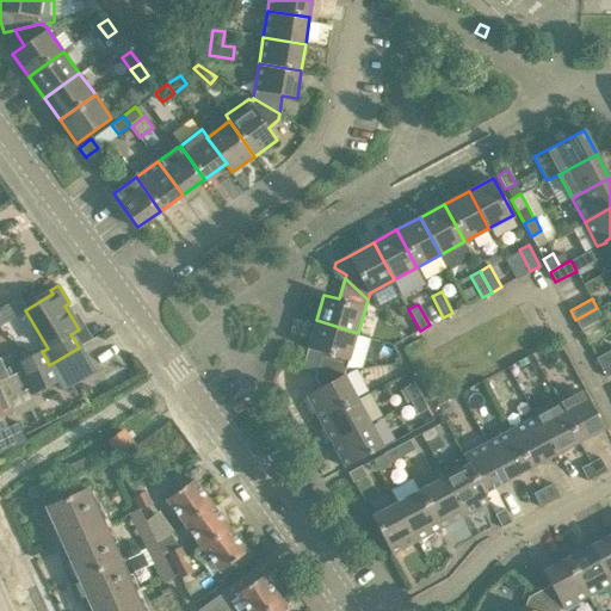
[(597,308),(575,320),(580,329),(602,318),(597,308)]
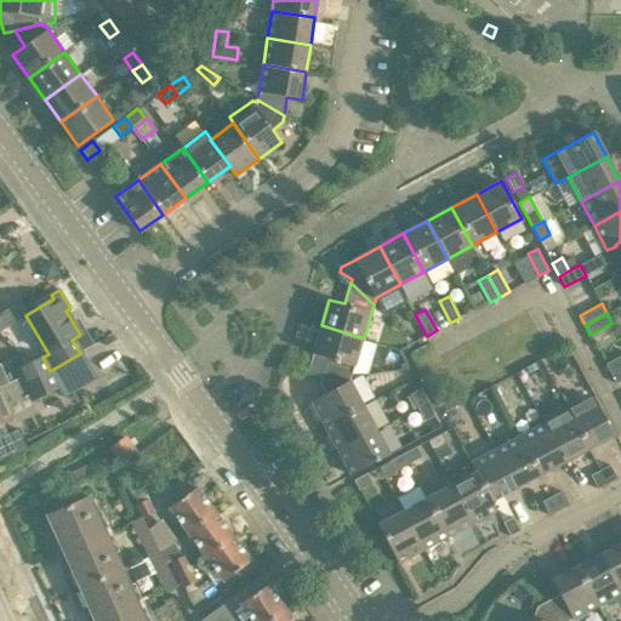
[(328,358),(320,382),(351,380),(364,339),(322,325),(313,353),(328,358)]
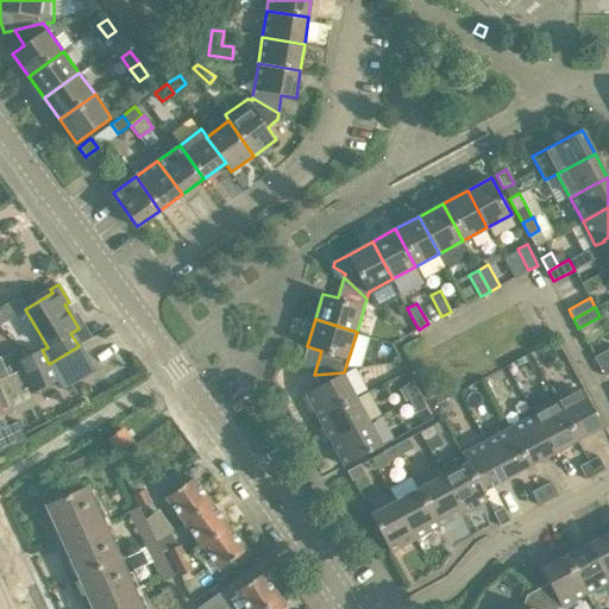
[(93,372),(79,346),(49,364),(22,377),(19,372),(0,380),(0,428),(7,426),(1,415),(12,410),(5,396),(10,391),(25,384),(29,394),(56,381),(61,390),(93,372)]
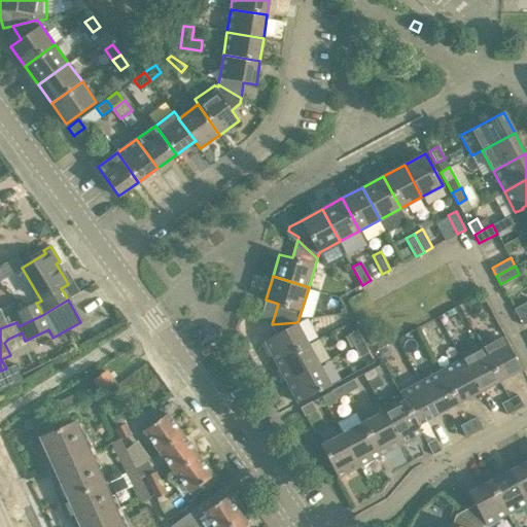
[(518,317),(526,312),(526,302),(514,309),(518,317)]
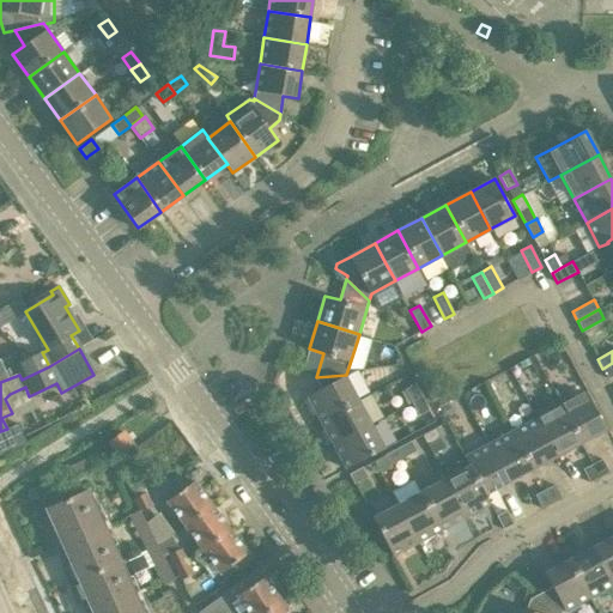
[(49,366),(42,352),(14,365),(18,372),(19,375),(22,380),(49,366)]
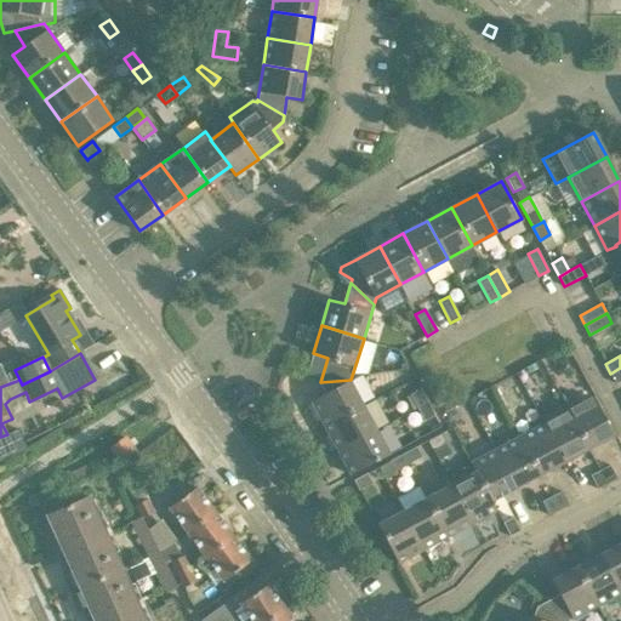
[(0,387),(20,380),(18,377),(9,382),(0,364),(0,387)]
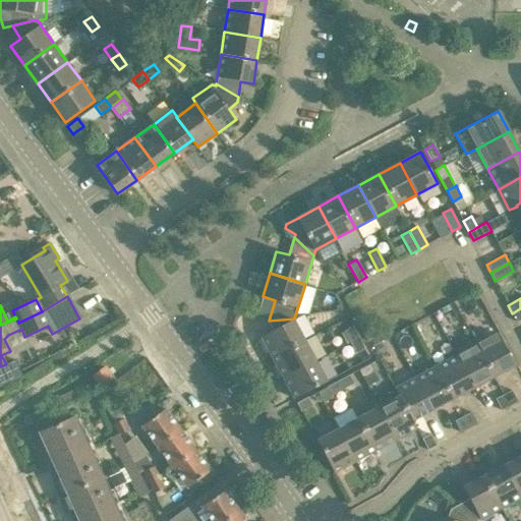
[(520,308),(512,313),(517,322),(520,319),(520,308)]
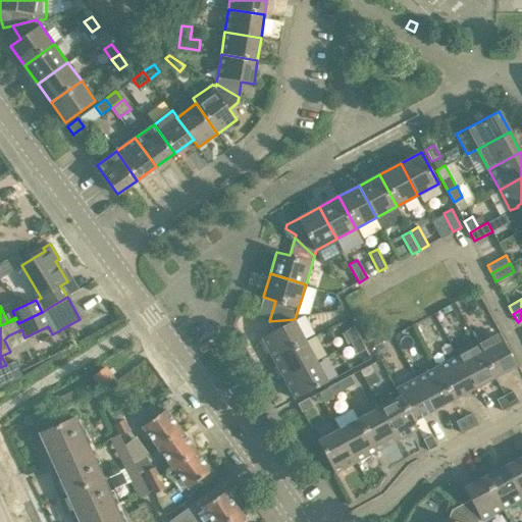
[(262,335),(273,357),(306,340),(295,319),(269,321),(274,330),(262,335)]
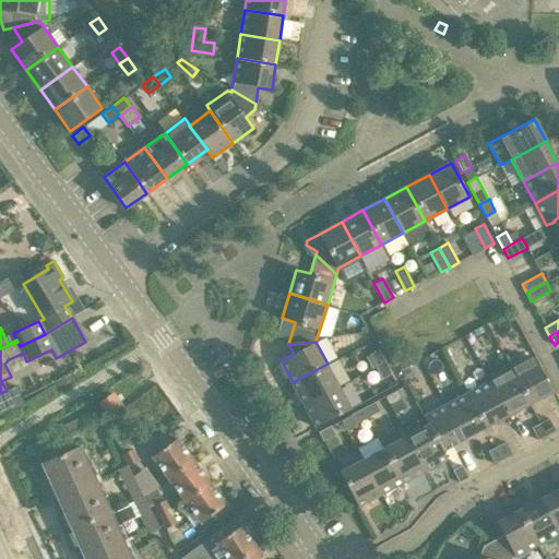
[(378,349),(369,355),(363,358),(369,370),(376,367),(382,379),(391,373),(378,349)]
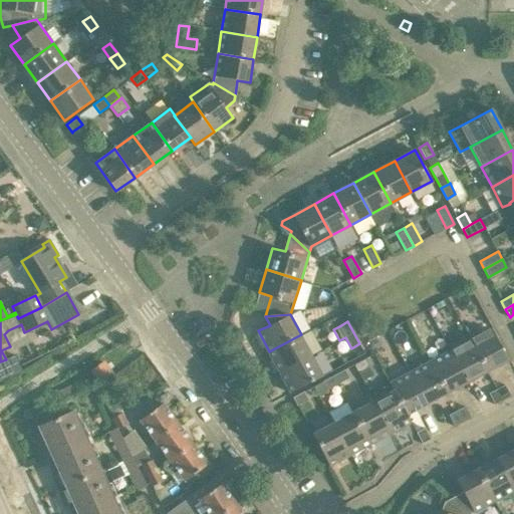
[(492,327),(471,338),(488,370),(509,359),(492,327)]
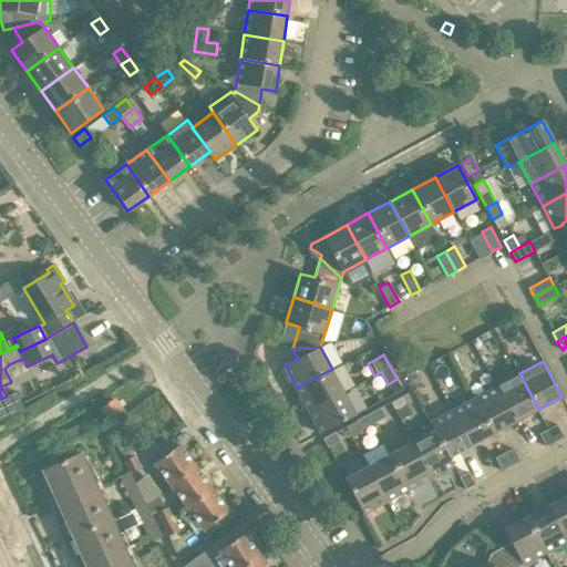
[(297,388),(309,410),(344,391),(332,369),(297,388)]
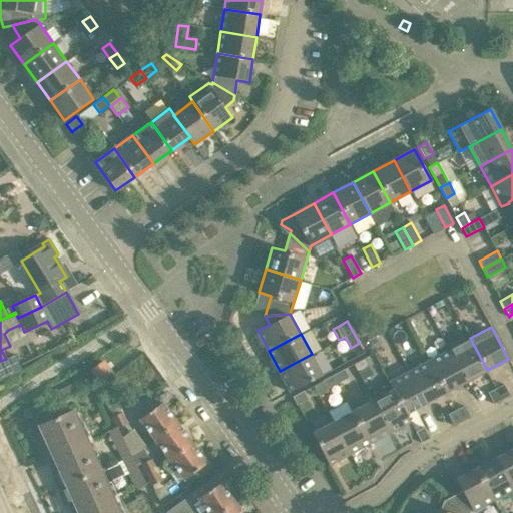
[(470,338),(450,349),(467,381),(487,370),(470,338)]
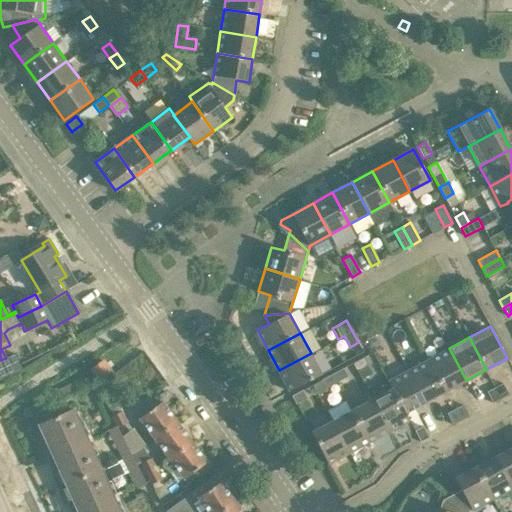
[(125,348),(107,359),(116,374),(134,363),(133,361),(125,348)]
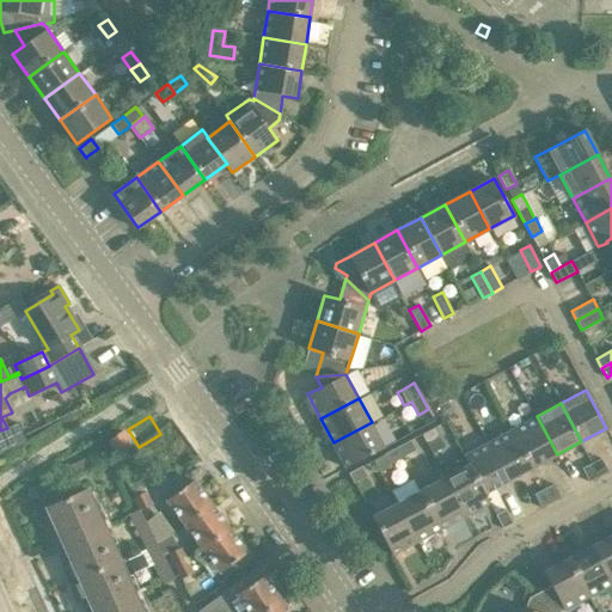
[(537,416),(513,428),(533,467),(557,454),(537,416)]
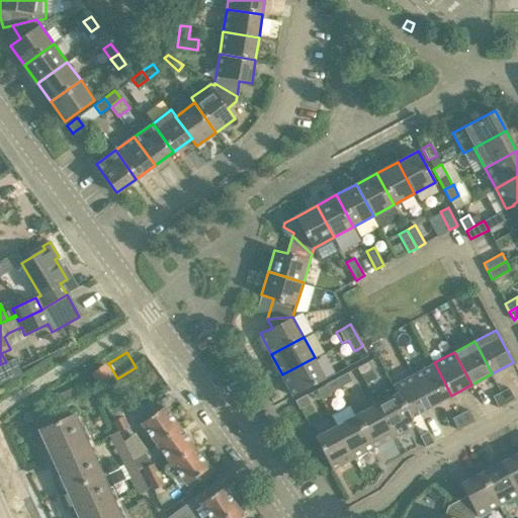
[(315,357),(282,374),(293,395),(326,377),(315,357)]
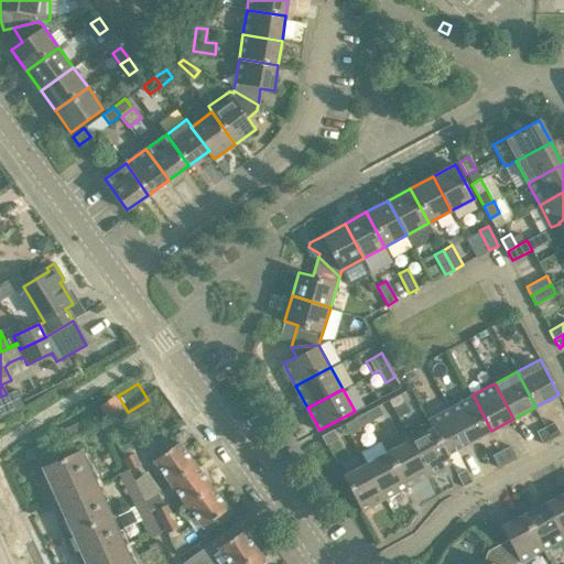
[(405,402),(401,394),(388,401),(393,409),(405,402)]
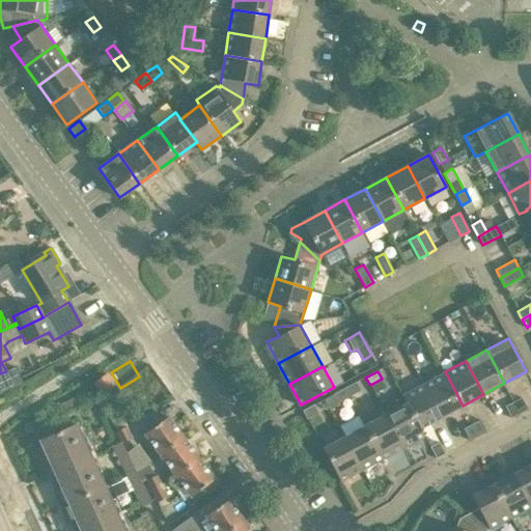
[(445,371),(424,383),(442,416),(463,406),(445,371)]
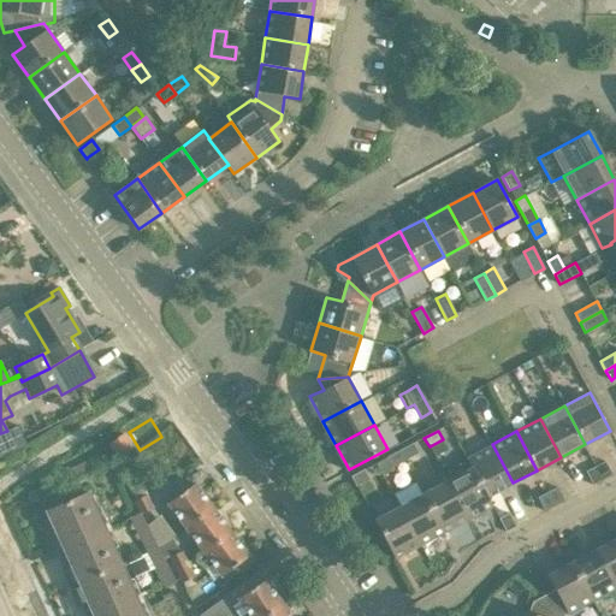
[(123,436),(111,443),(122,460),(134,452),(123,436)]
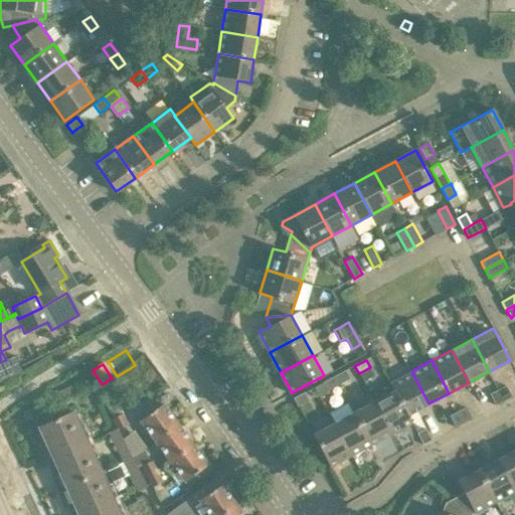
[(335,376),(340,384),(350,378),(345,370),(335,376)]
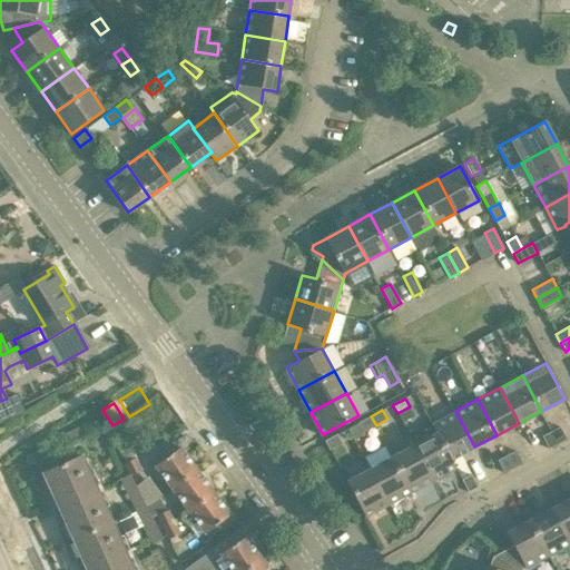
[(474,446),(455,411),(432,423),(436,431),(452,459),(474,446)]
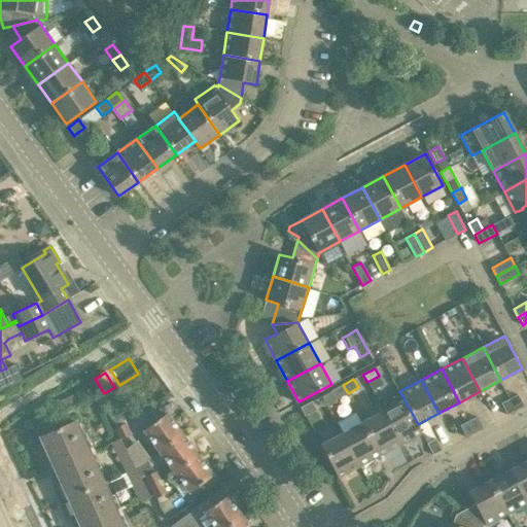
[(348,393),(343,385),(330,391),(335,399),(348,393)]
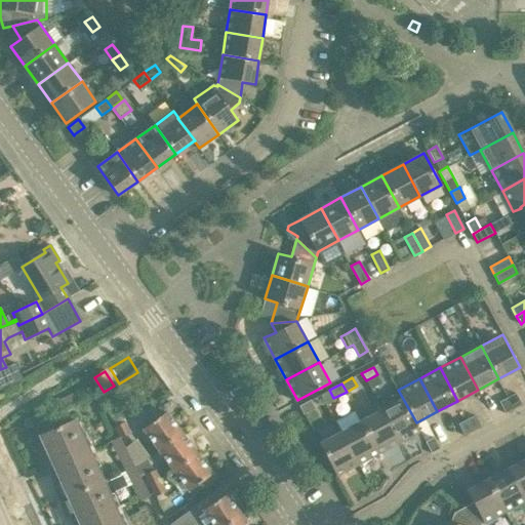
[(86,398),(82,390),(55,401),(59,410),(86,398)]
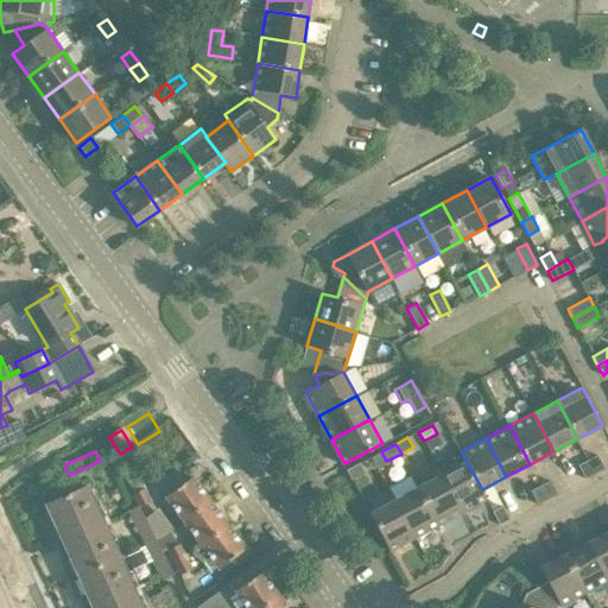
[(588,460),(595,474),(605,468),(597,455),(588,460)]
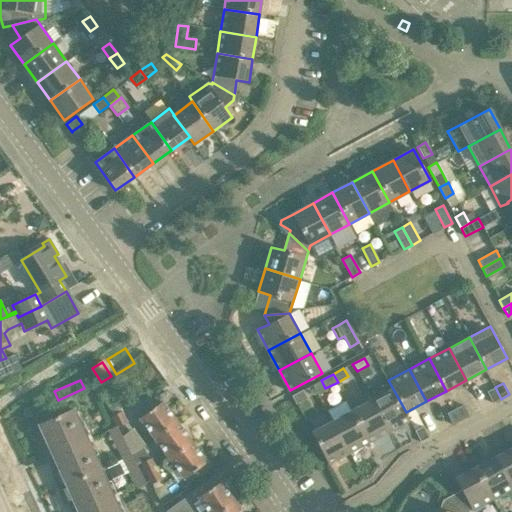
[(372,398),(389,430),(410,419),(406,412),(392,387),(372,398)]
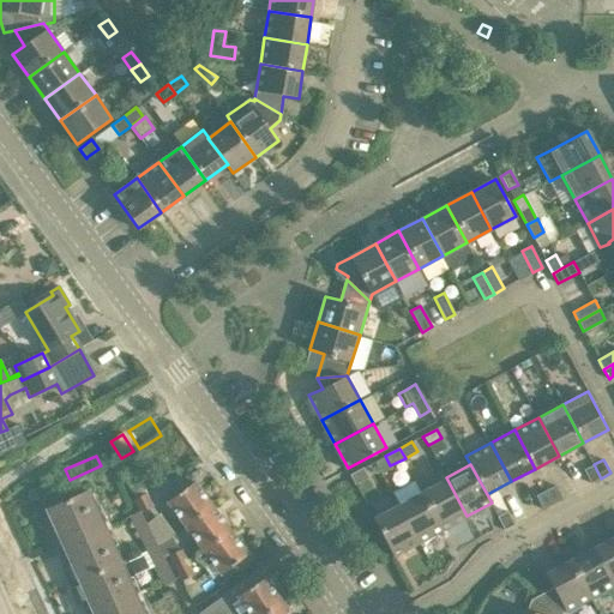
[(601,479),(594,464),(583,470),(591,483),(601,479)]
